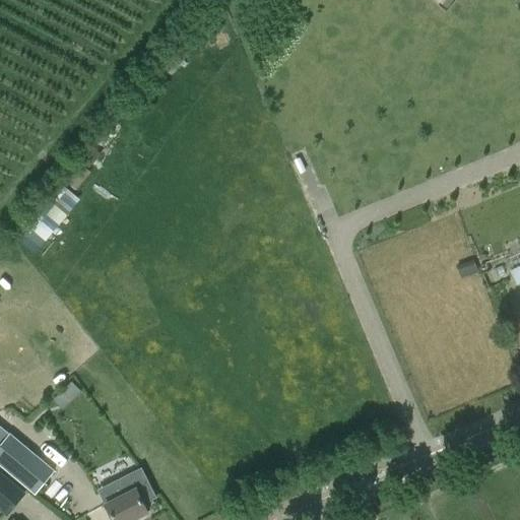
[(54,186),(10,239),(33,258),(76,205),(54,186)]
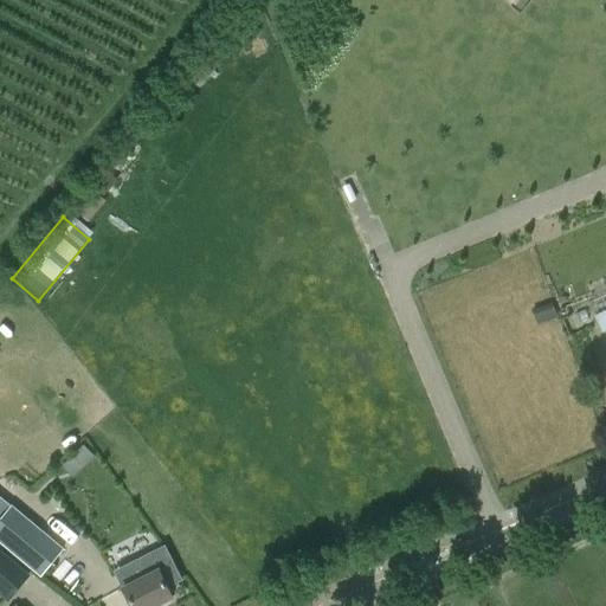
[(537,326),(548,321),(558,317),(552,303),(541,308),(532,310),(537,326)]
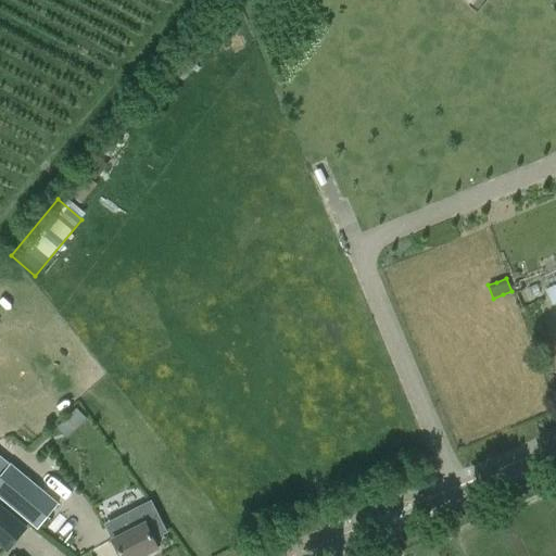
[(555,285),(546,287),(552,304),(555,302),(555,285)]
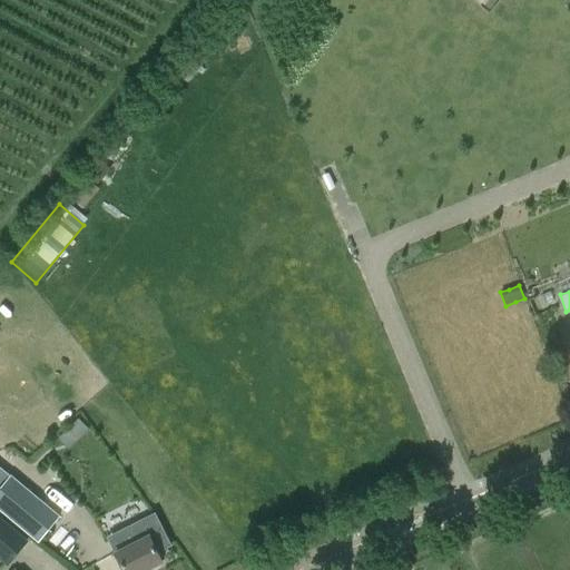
[(10,477),(0,489),(0,508),(40,542),(59,518),(10,477)]
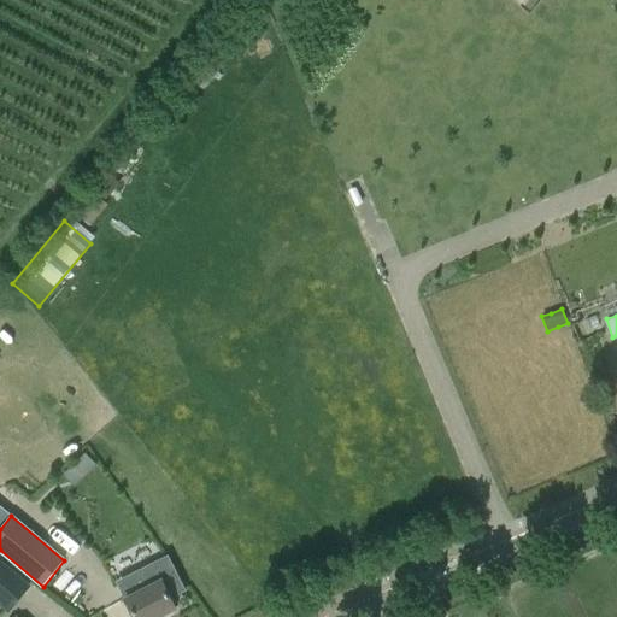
[(1,557),(1,558),(0,557),(0,600),(9,610),(31,587),(1,557)]
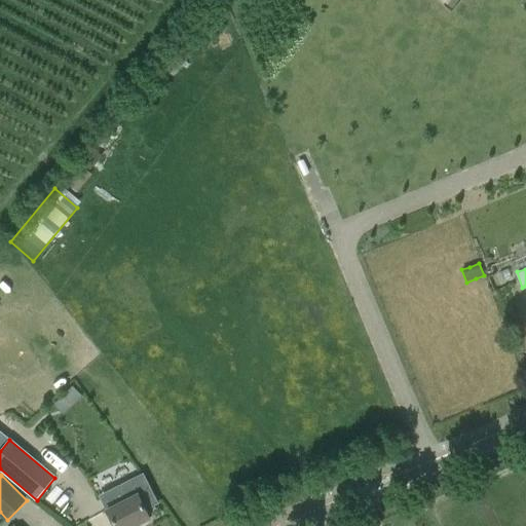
[(139,494),(136,496),(128,482),(116,488),(123,502),(109,510),(116,525),(135,525),(151,518),(139,494)]
